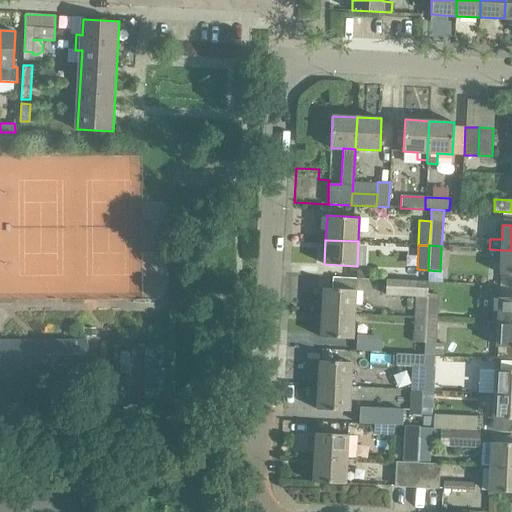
[(511,250),(501,250),(500,274),(511,274),(511,250)]
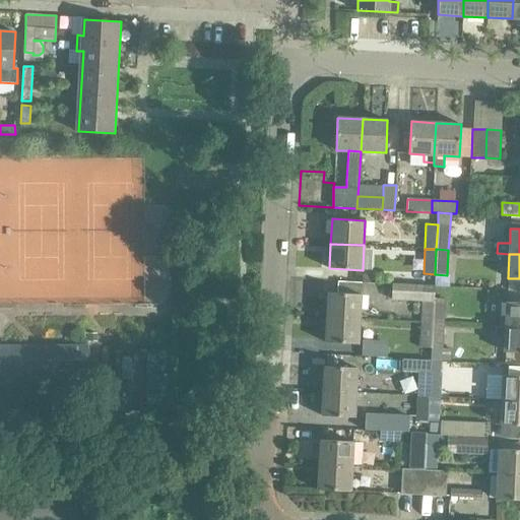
[(328,294),(327,318),(360,319),(361,295),(328,294)]
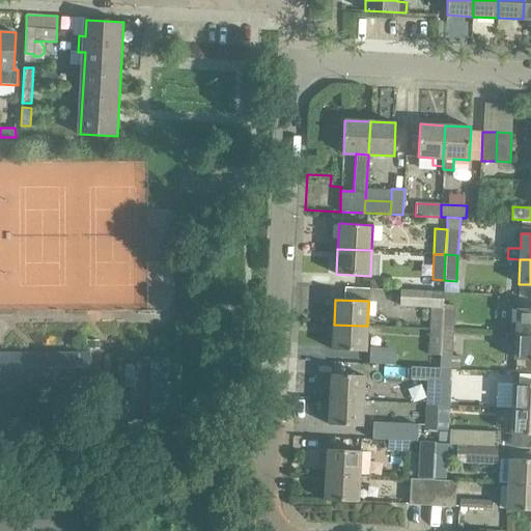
[(430,303),(429,329),(442,330),(443,304),(430,303)]
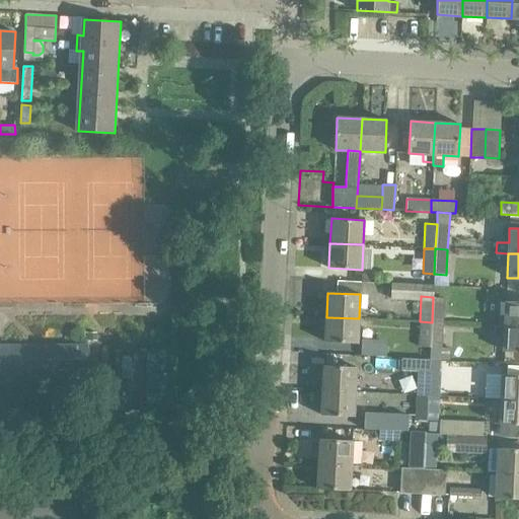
[(433,297),(432,322),(444,322),(445,298),(433,297)]
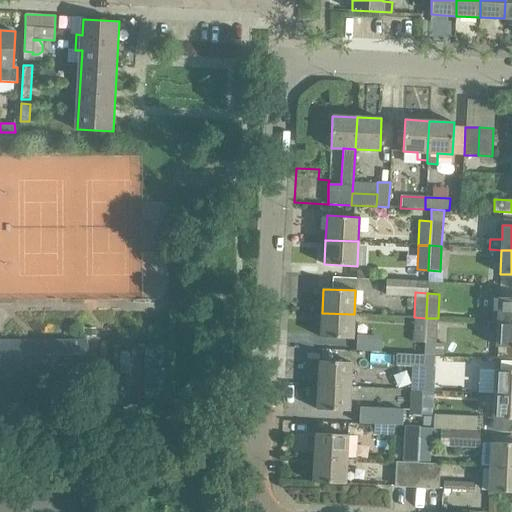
[(511,298),(498,297),(498,312),(491,311),(490,322),(497,322),(511,322),(511,298)]
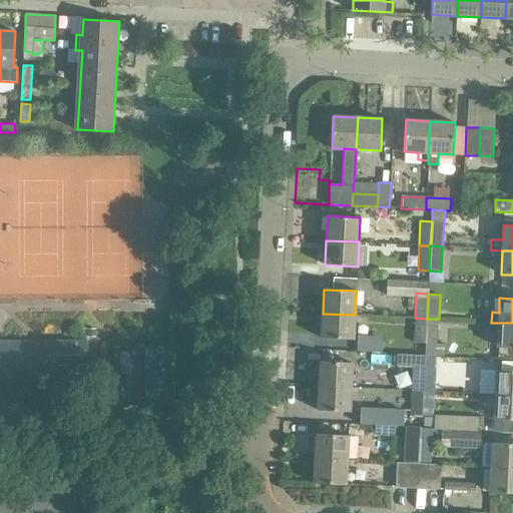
[(355,315),(323,314),(322,338),(354,339),(355,315)]
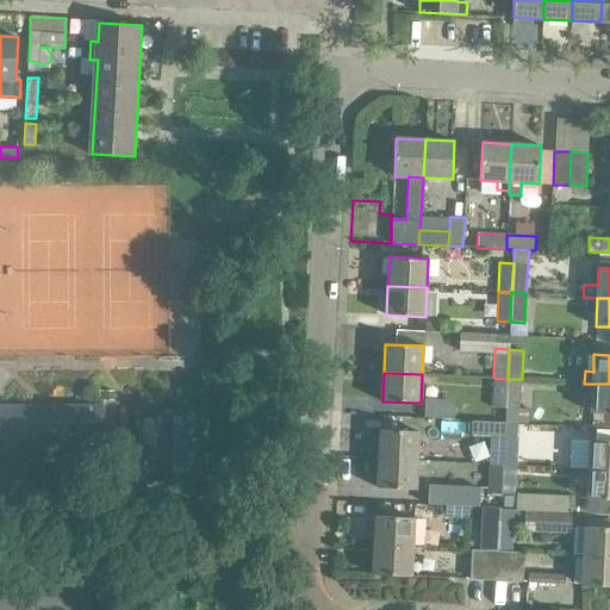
[(493,378),(491,408),(505,408),(508,379),(493,378)]
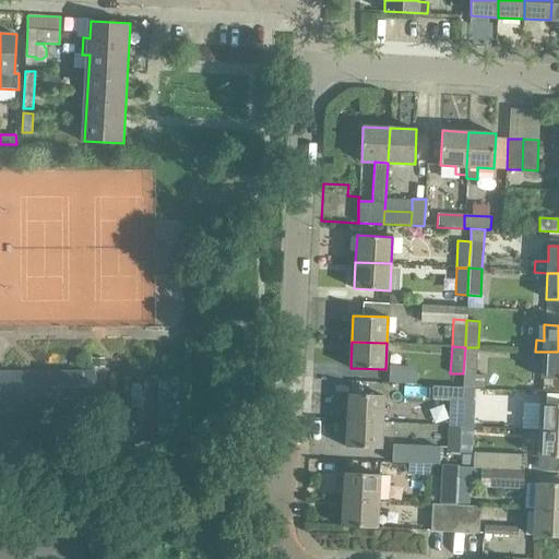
[(465,347),(463,373),(476,375),(478,347),(465,347)]
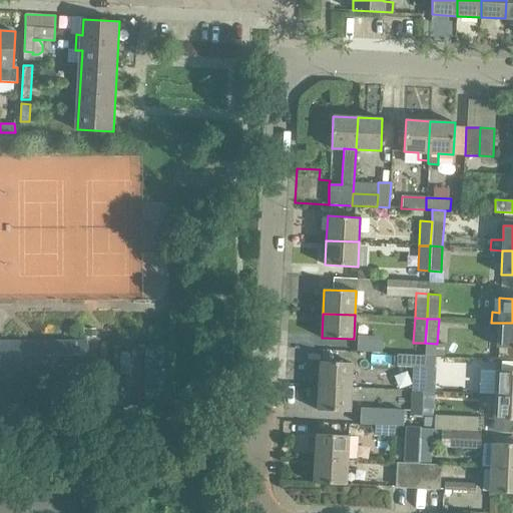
[(512,323),(498,323),(497,347),(512,347),(512,323)]
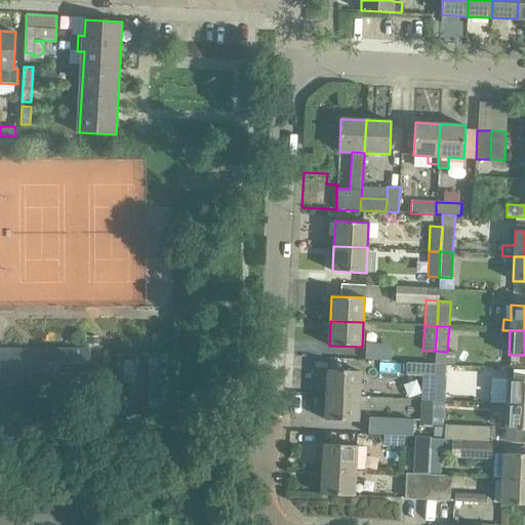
[(392,344),(366,342),(365,359),(391,360),(392,344)]
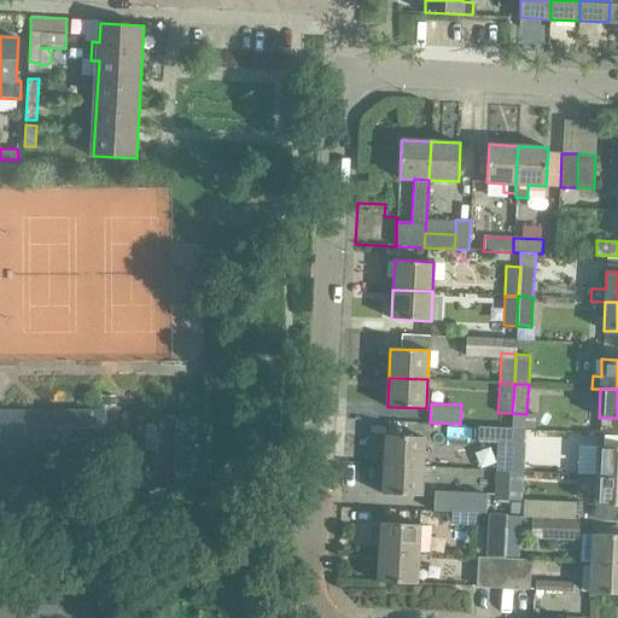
[(0,445),(105,445),(105,409),(0,409),(0,445)]
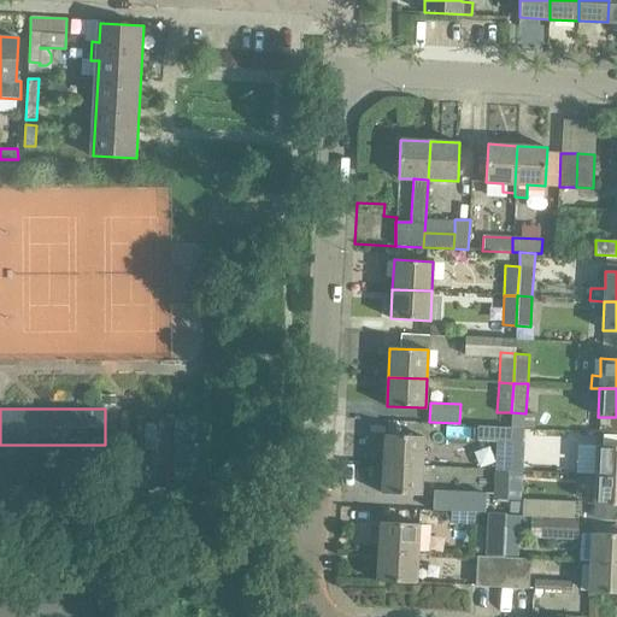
[(526,442),(526,429),(511,428),(511,441),(509,470),(523,471),(524,442),(526,442)]
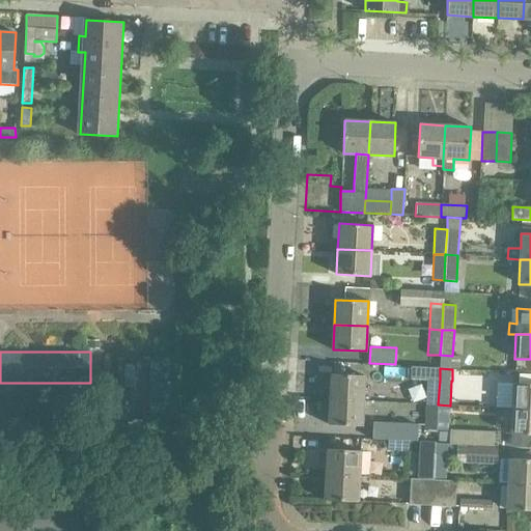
[(332,373),(330,399),(363,401),(364,375),(332,373)]
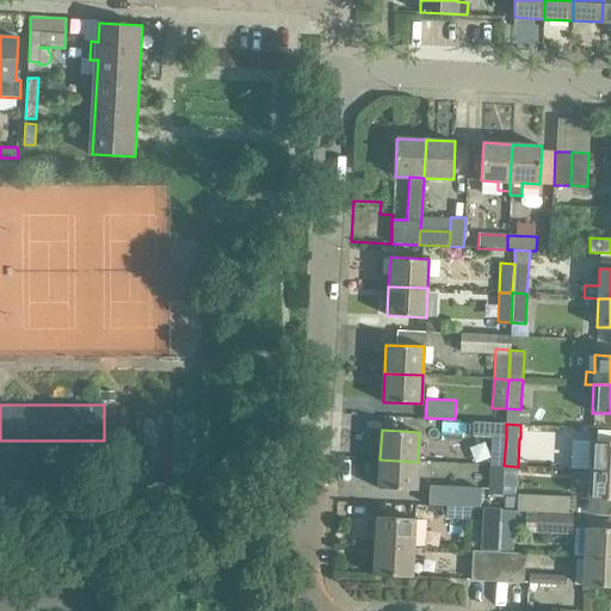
[(506,437),(491,436),(489,464),(504,466),(506,437)]
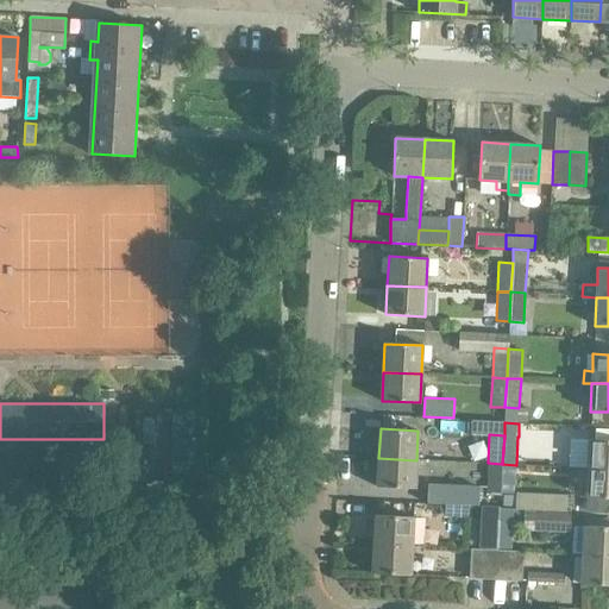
[(608,440),(586,440),(585,469),(608,470),(608,440)]
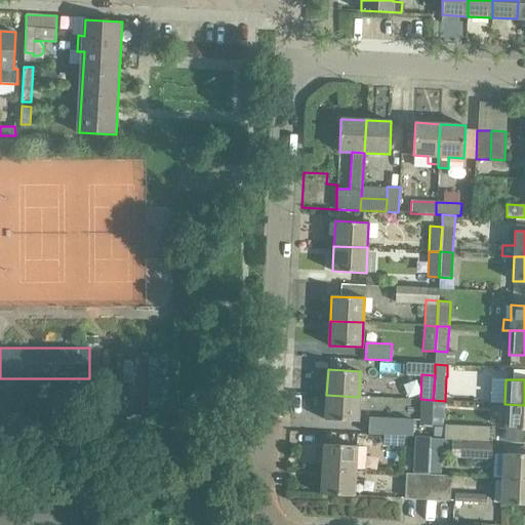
[(359,397),(326,395),(325,419),(357,421),(359,397)]
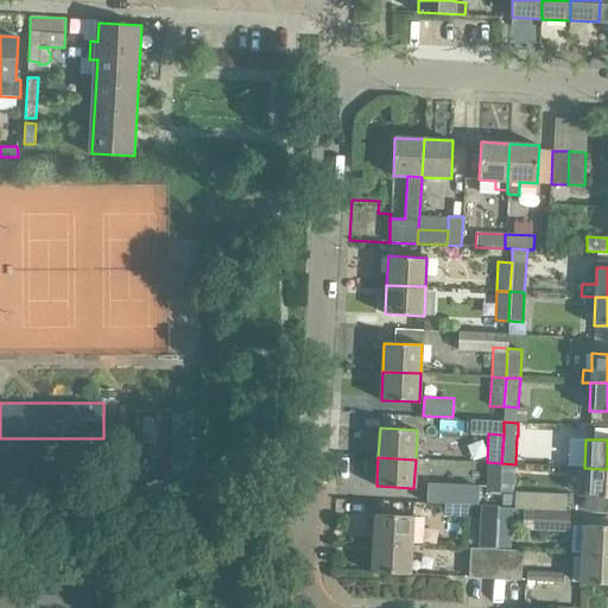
[(501,463),(487,462),(486,492),(500,493),(501,463)]
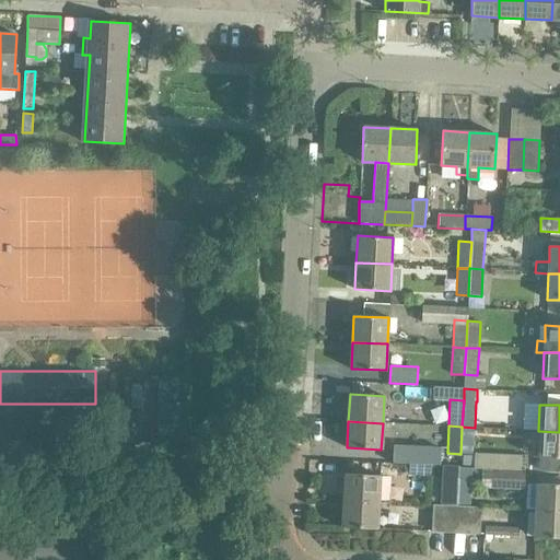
[(475,428),(462,427),(461,454),(474,454),(475,428)]
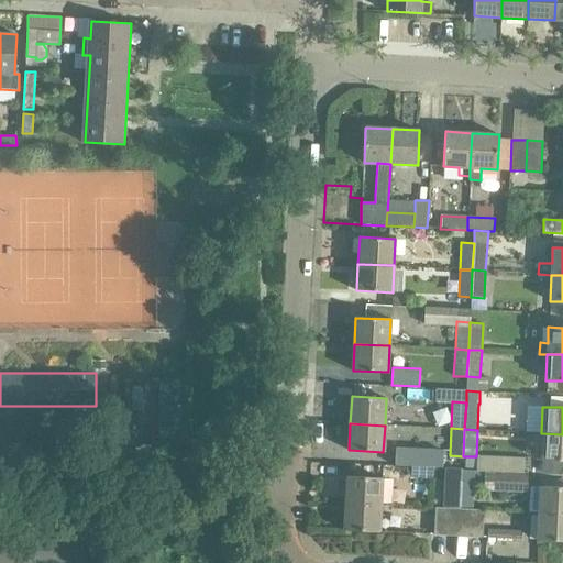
[(562,434),(541,433),(540,461),(562,461),(562,434)]
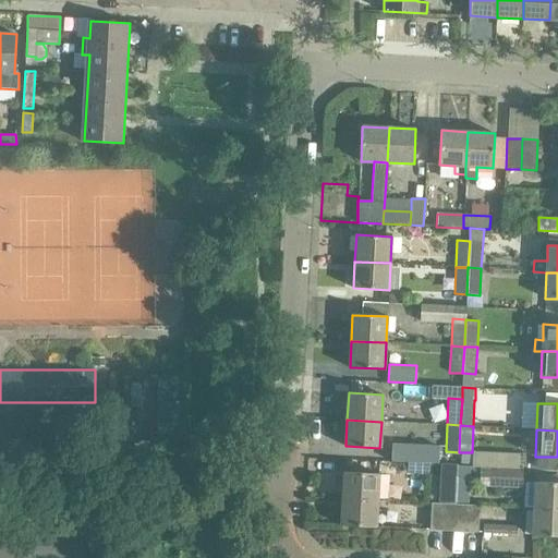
[(439,463),(439,447),(392,445),(391,461),(439,463)]
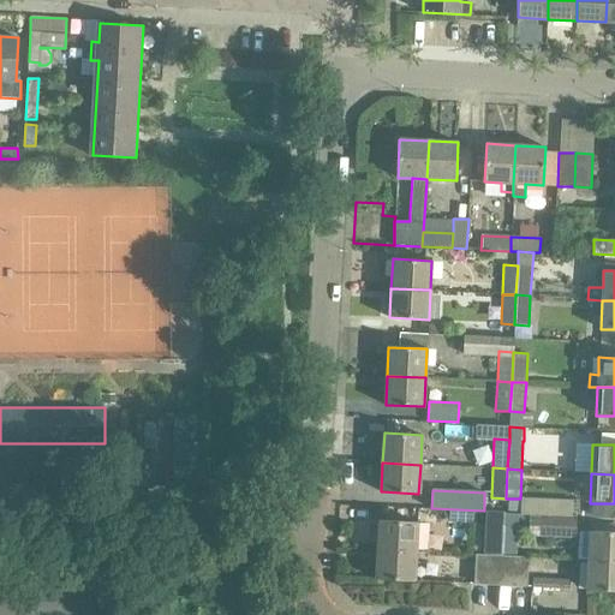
[(418,512),(393,511),(393,521),(380,520),(377,549),(416,551),(416,549),(430,550),(431,524),(418,524),(418,523),(418,512)]
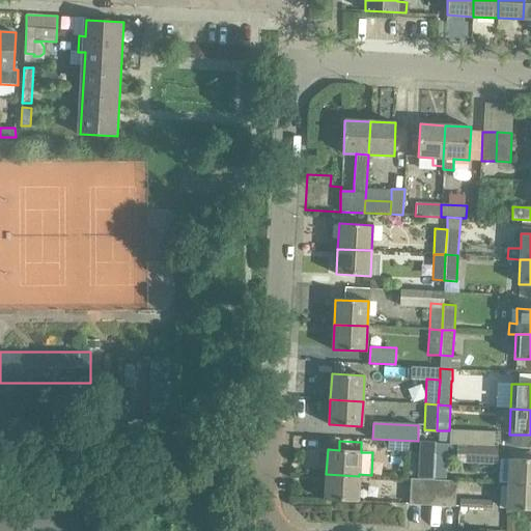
[(422,454),(421,479),(434,479),(435,455),(422,454)]
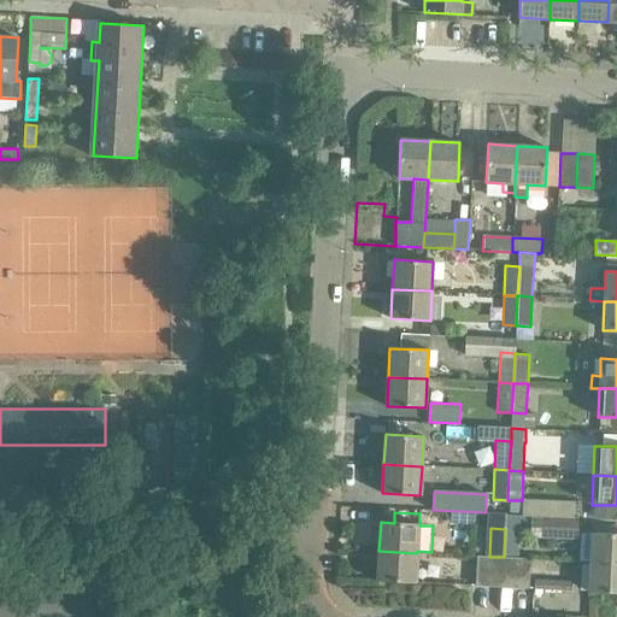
[(519,529),(505,529),(504,557),(518,558),(519,529)]
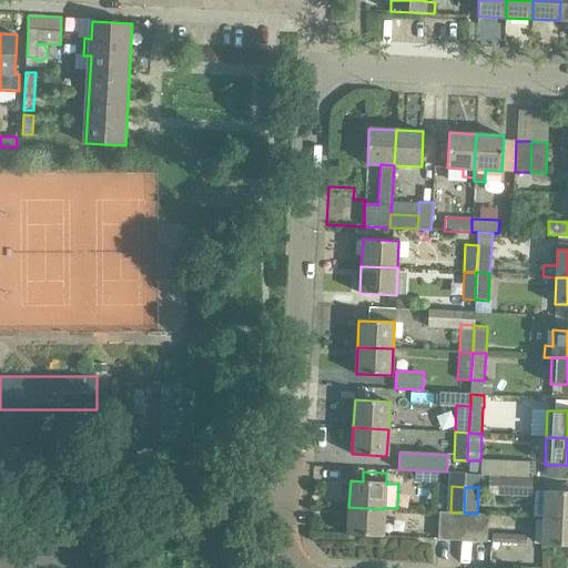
[(567,492),(544,490),(543,518),(567,518),(567,492)]
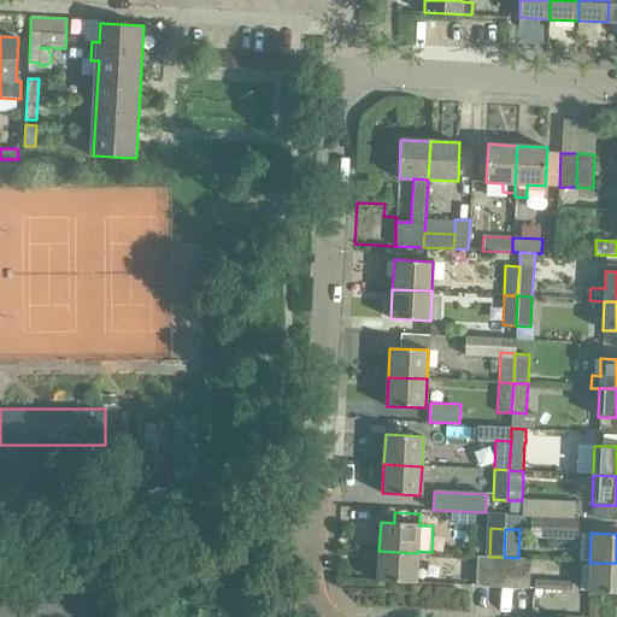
[(417,553),(378,551),(377,581),(416,583),(417,553)]
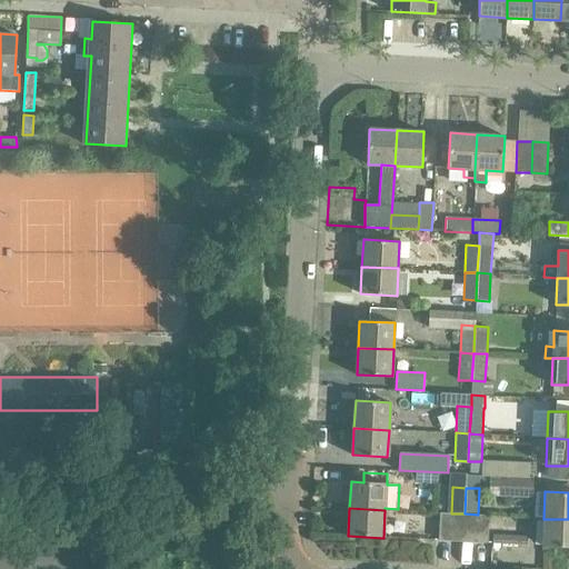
[(465,513),(451,513),(440,512),(439,540),(463,541),(465,513)]
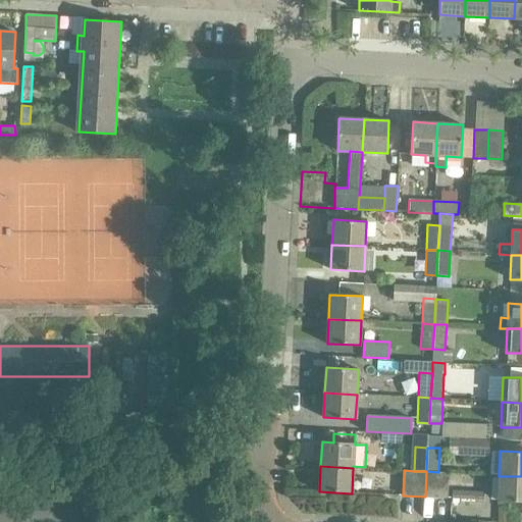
[(438,472),(426,471),(425,497),(448,499),(449,473),(438,472)]
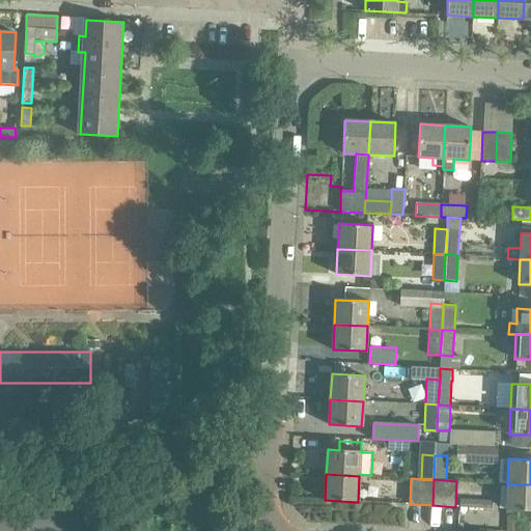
[(530,484),(507,484),(506,509),(530,510),(530,484)]
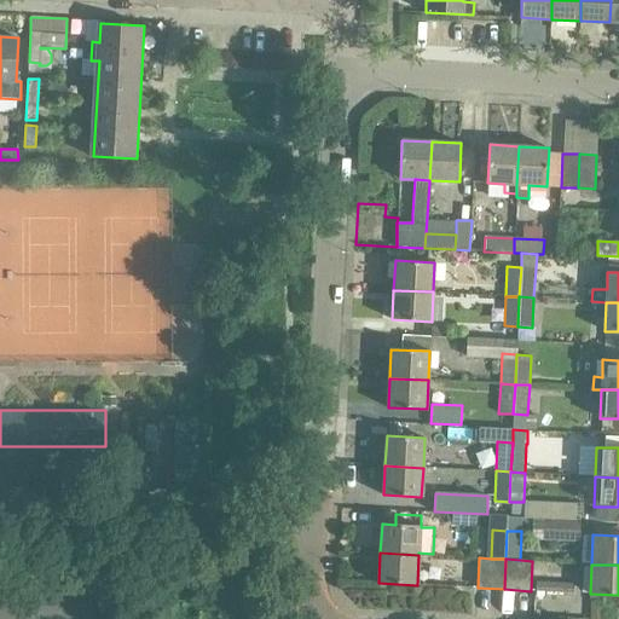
[(572,593),(572,591),(572,578),(538,577),(537,590),(572,593)]
